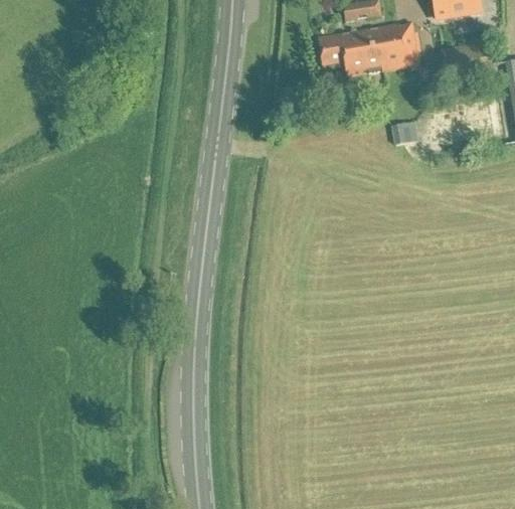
[(343,4),(345,20),(381,14),(378,0),(366,0),(343,4)]
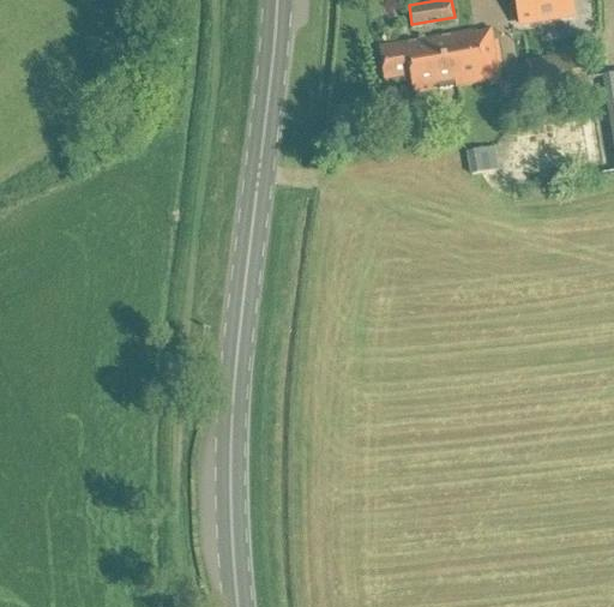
[(572,12),(570,0),(516,0),(519,20),(572,12)]
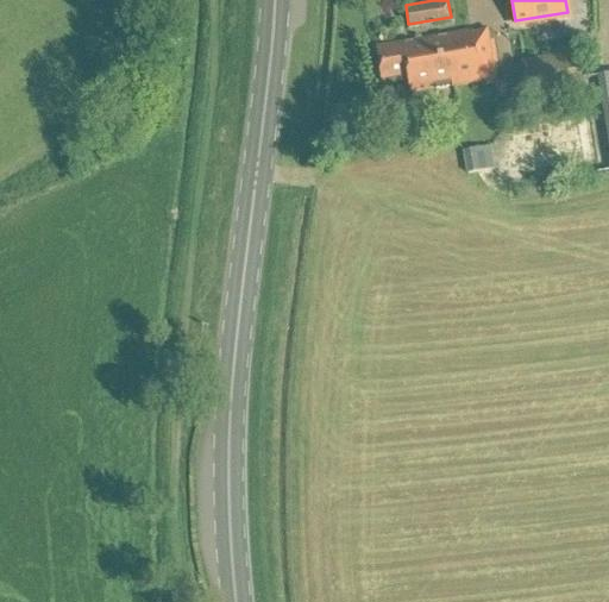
[(375,44),(381,79),(407,74),(409,89),(493,76),(484,26),(375,44)]
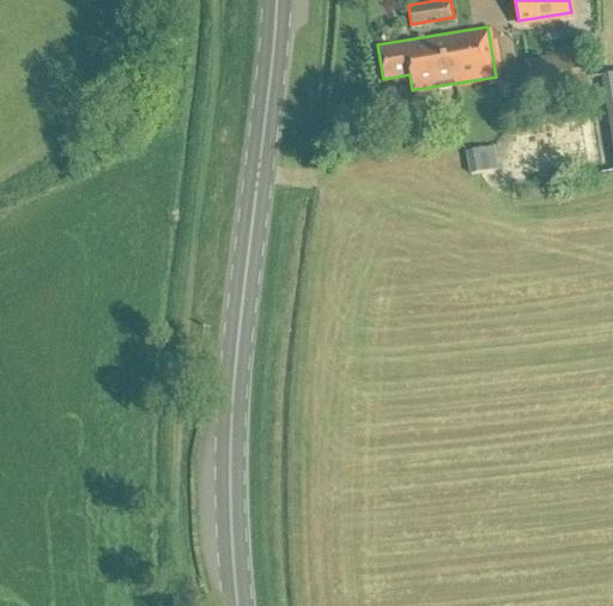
[(525,58),(532,98),(587,89),(580,48),(525,58)]
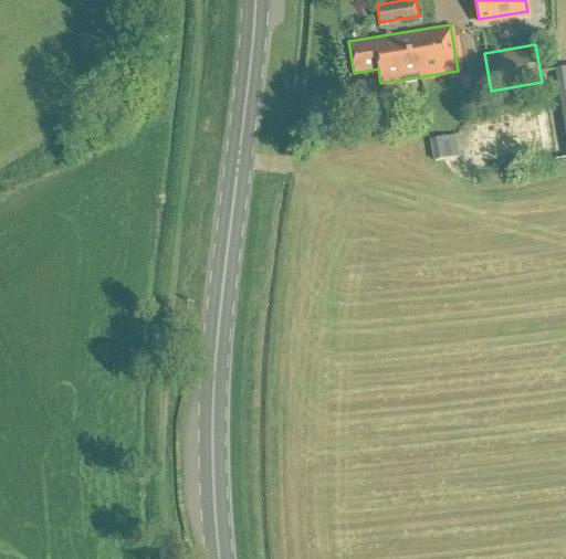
[(565,65),(555,67),(561,101),(565,134),(565,65)]
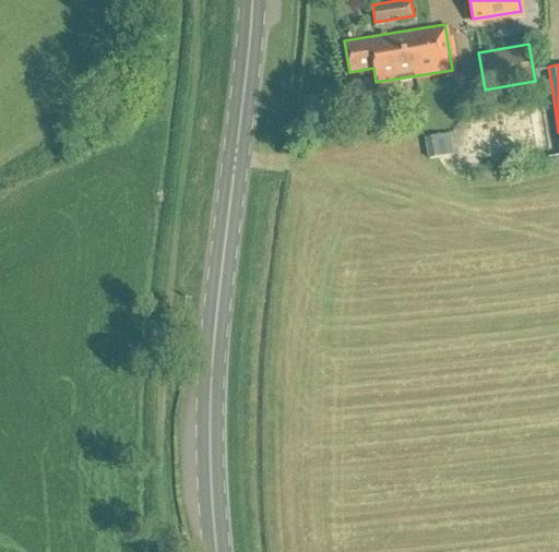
[(429,156),(454,152),(450,131),(426,135),(429,156)]
